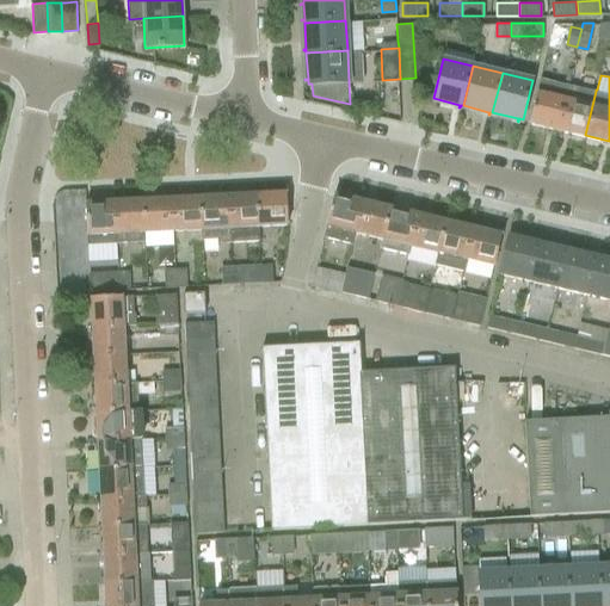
[(535,98),(529,122),(558,128),(568,85),(540,78),(535,98)]
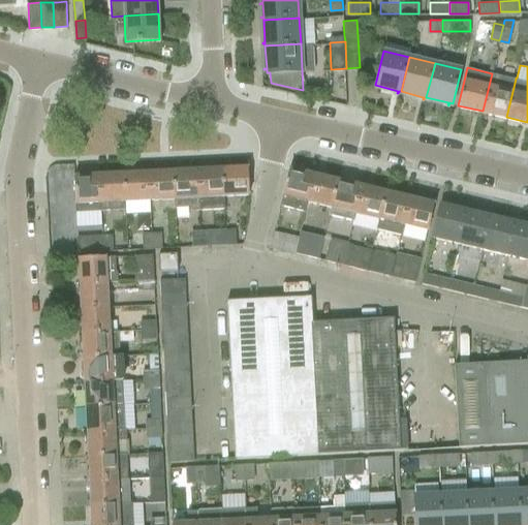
[(492,73),(483,111),(506,117),(516,79),(492,73)]
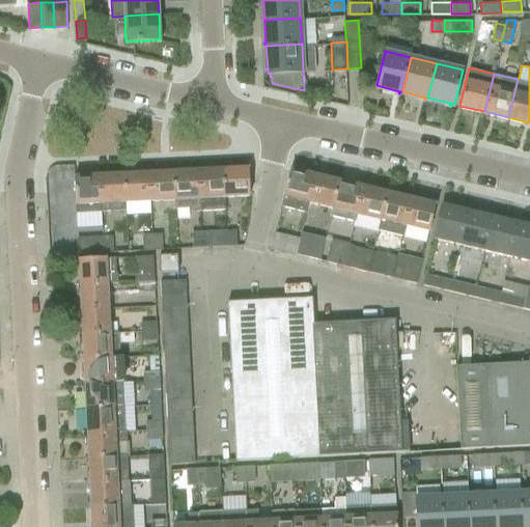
[(249,166),(223,167),(224,195),(250,194),(249,166)]
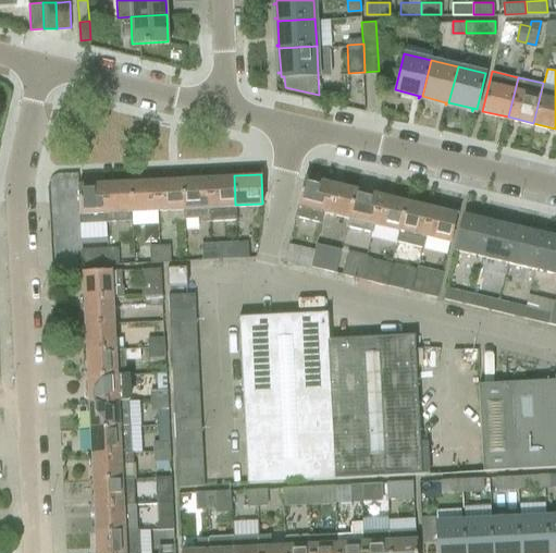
[(234,175),(208,176),(210,219),(236,218),(235,205),(234,175)]
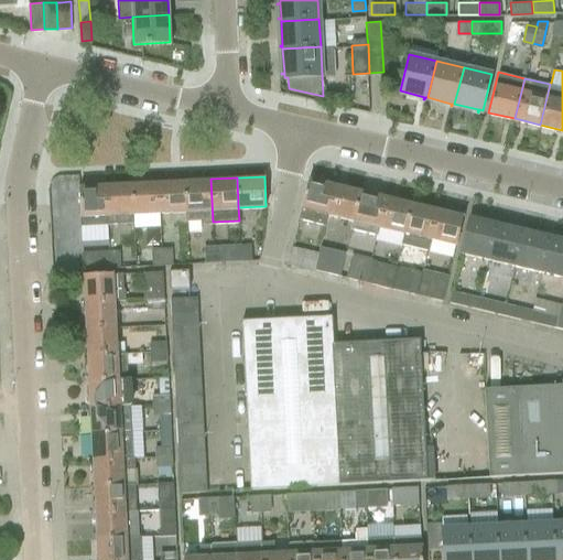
[(302,206),(300,217),(326,224),(328,213),(335,184),(309,178),(302,206)]
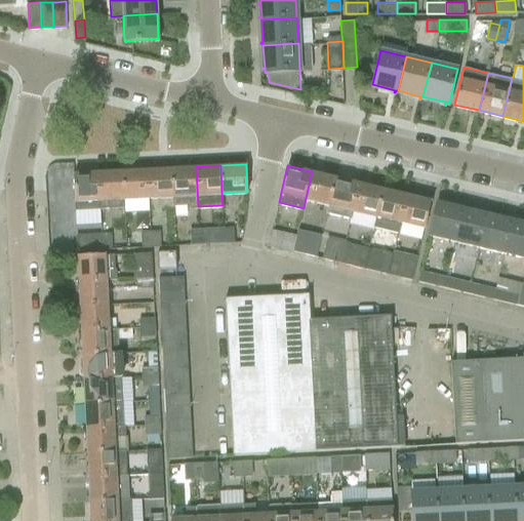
[(196,166),(172,168),(173,195),(173,204),(188,203),(188,206),(198,206),(196,166)]
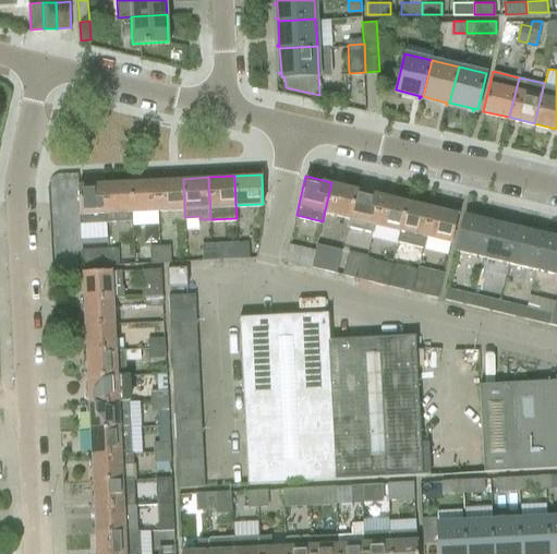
[(183,179),(157,180),(158,208),(184,207),(183,179)]
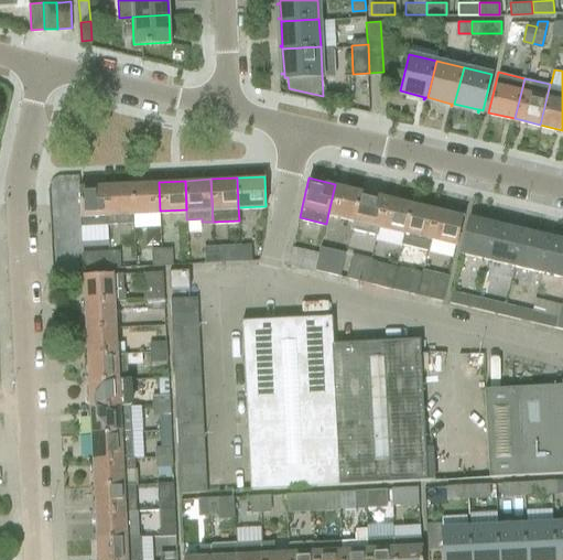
[(159,182),(132,183),(133,213),(160,211),(159,182)]
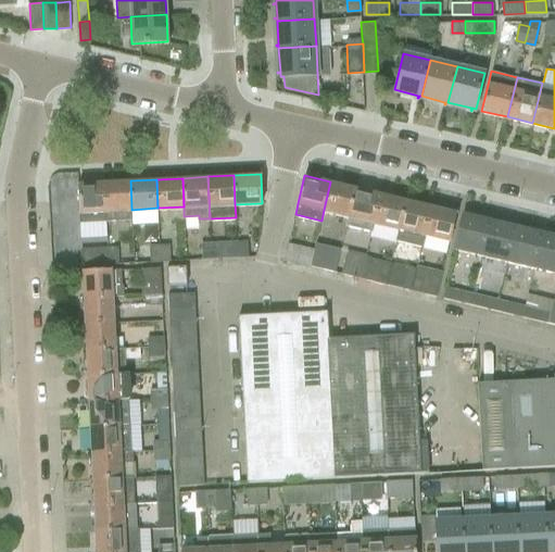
[(130,180),(104,182),(106,220),(133,218),(131,210),(130,180)]
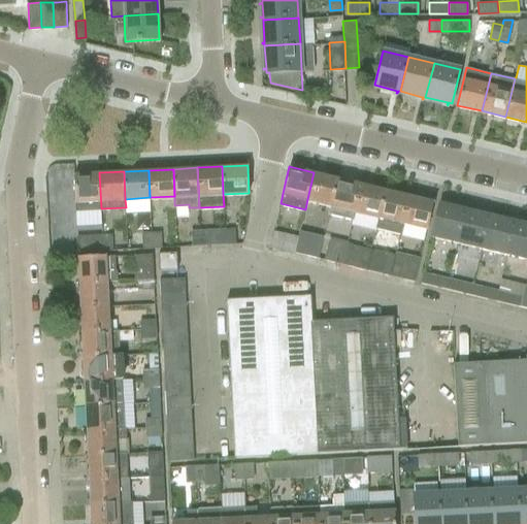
[(101,208),(99,172),(74,173),(76,209),(101,208)]
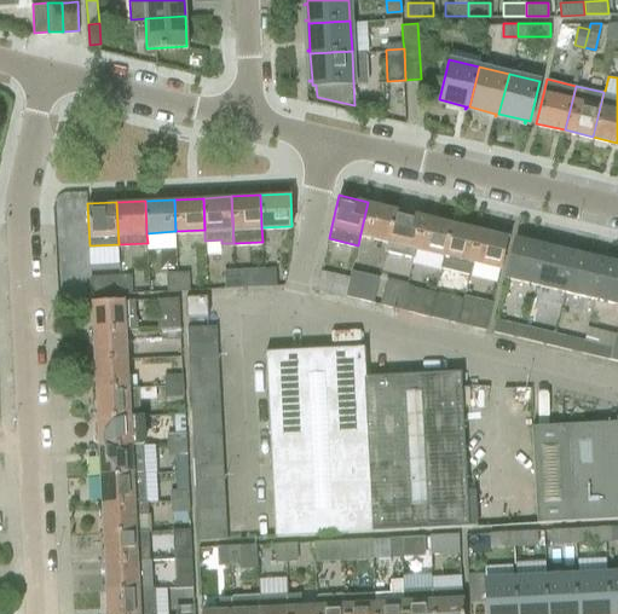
[(361,233),(388,241),(396,209),(368,202),(361,233)]
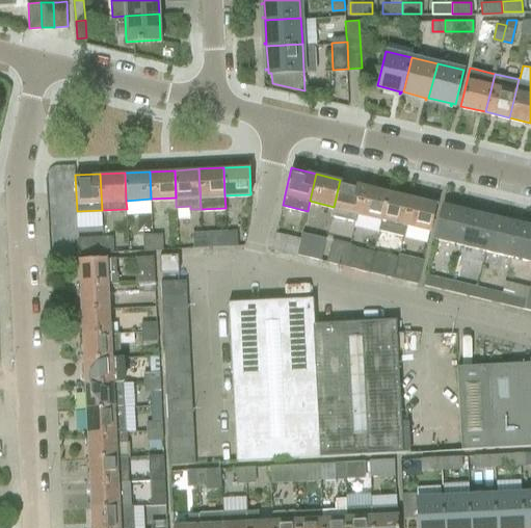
[(356,219),(357,212),(365,185),(340,180),(334,207),(332,214),(356,219)]
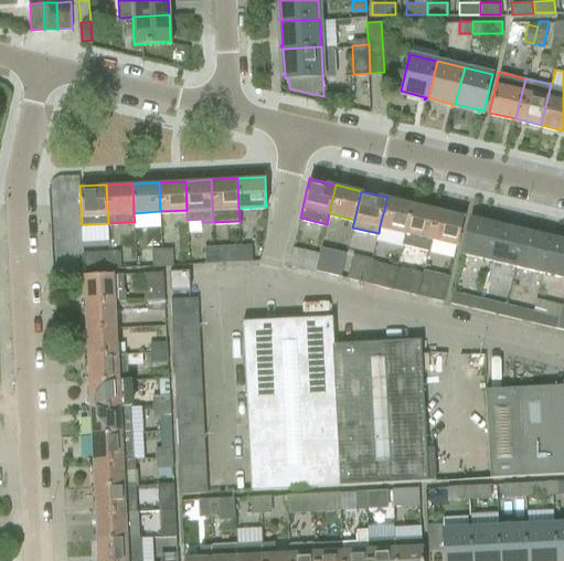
[(380,225),(406,232),(413,203),(387,197),(380,225)]
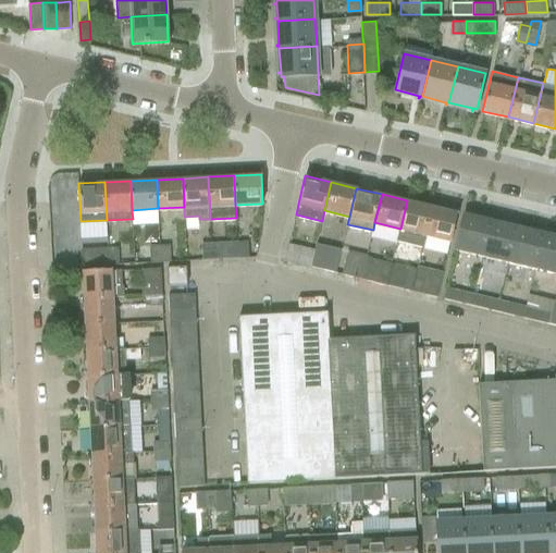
[(407,200),(400,229),(397,238),(422,245),(425,234),(432,206),(407,200)]
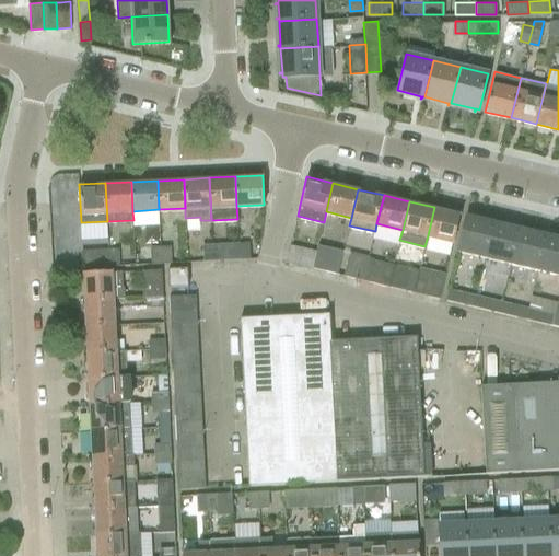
[(444,209),(434,207),(428,235),(454,242),(462,207),(447,204),(445,205),(444,209)]
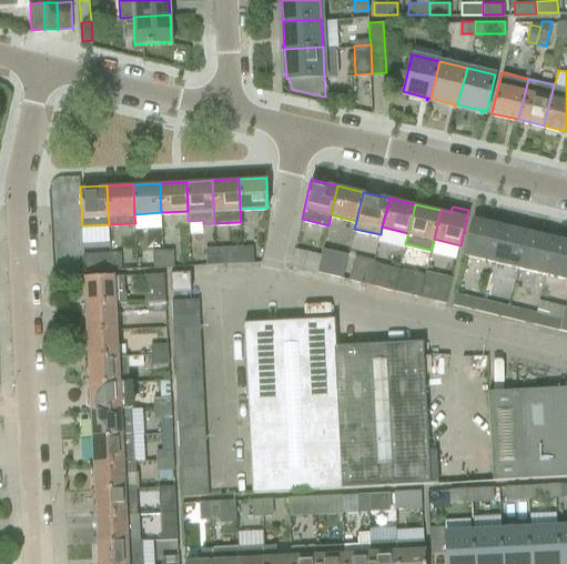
[(465,253),(493,260),(500,224),(474,218),(465,253)]
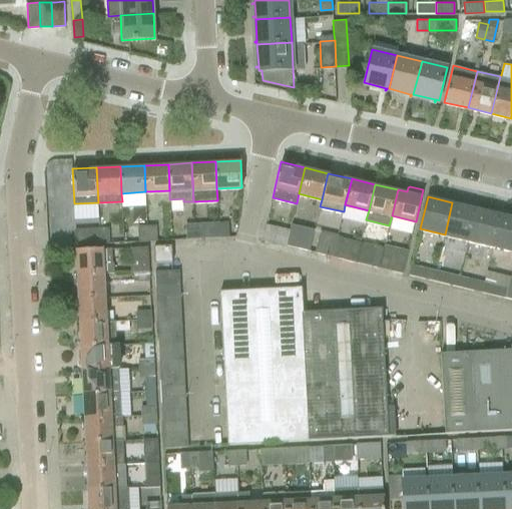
[(445,234),(469,240),(477,208),(452,202),(445,234)]
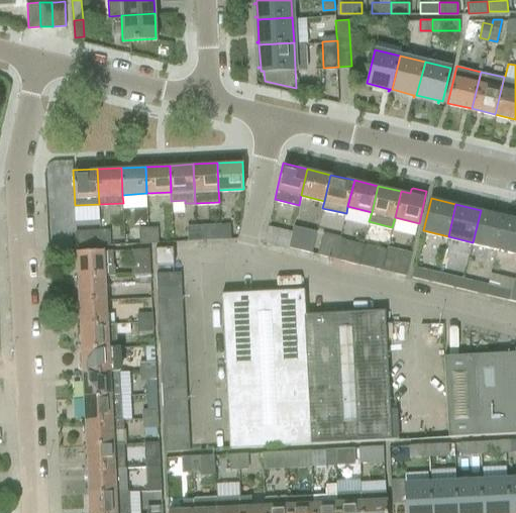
[(473,242),(497,248),(505,216),(481,210),(473,242)]
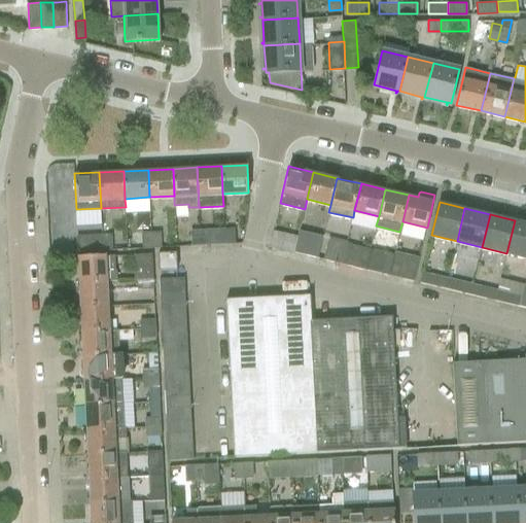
[(506,253),(525,257),(525,222),(515,220),(506,253)]
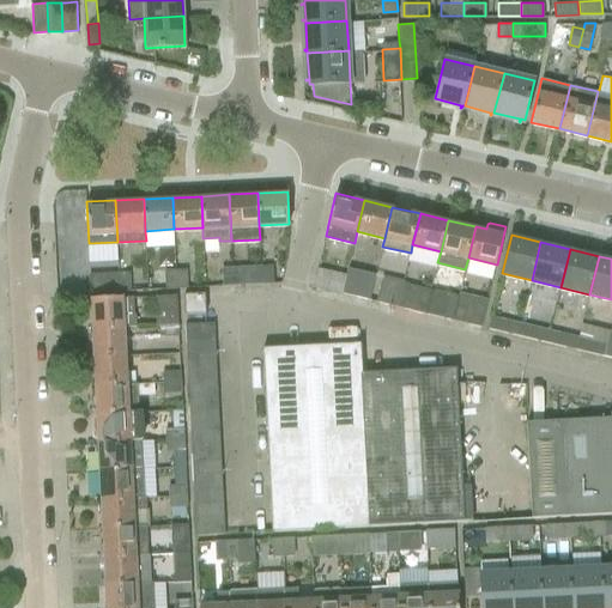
[(262,263),(264,281),(274,280),(273,263),(262,263)]
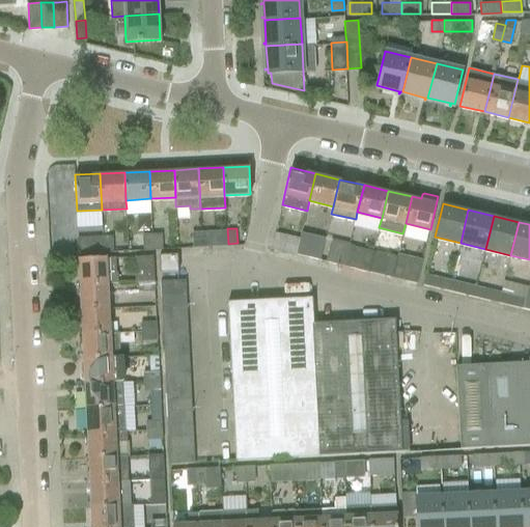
[(215,229),(201,230),(202,245),(216,245),(215,229)]
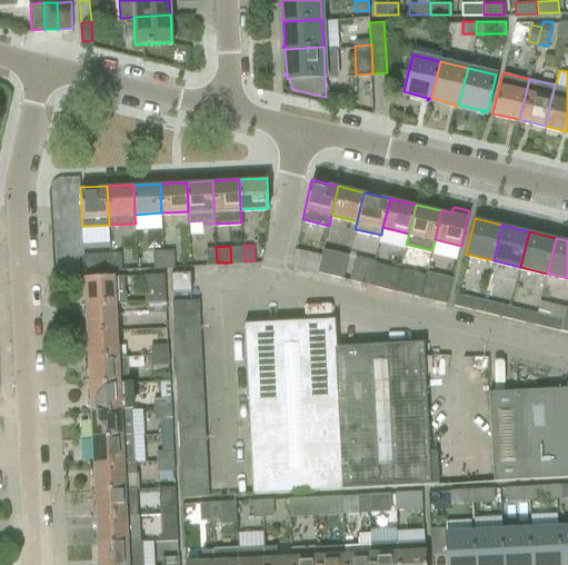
[(217,263),(216,247),(207,247),(208,264),(217,263)]
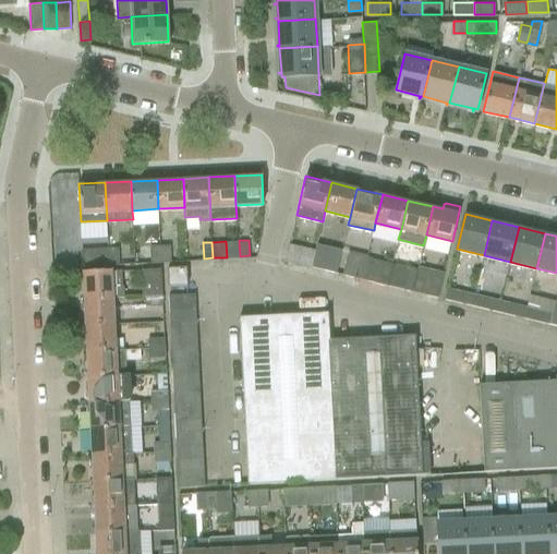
[(315,250),(312,265),(337,271),(342,248),(317,242),(315,250)]
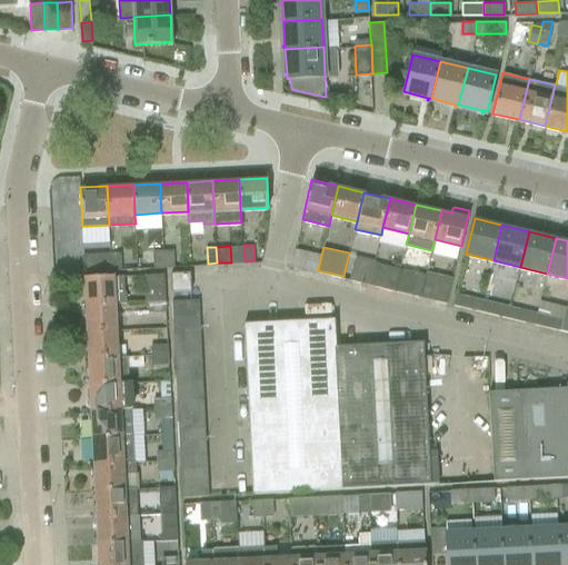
[(295,248),(291,264),(318,270),(321,255),(295,248)]
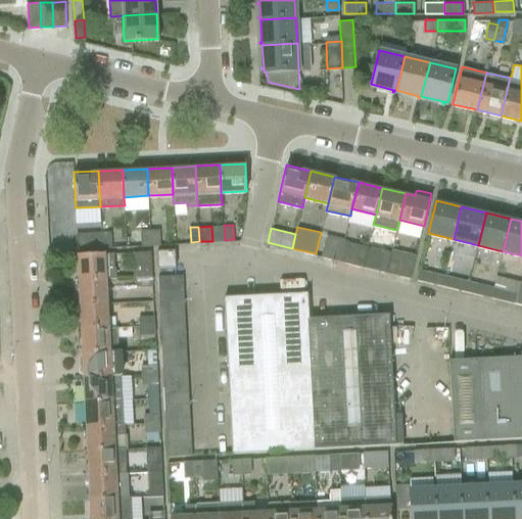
[(150,244),(150,229),(140,230),(141,244),(150,244)]
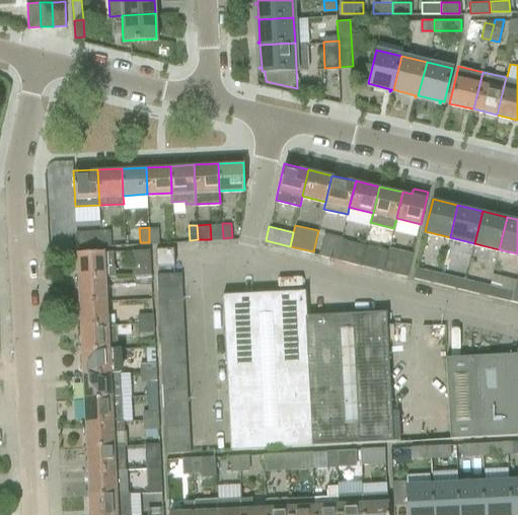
[(158,227),(149,227),(149,242),(159,241),(158,227)]
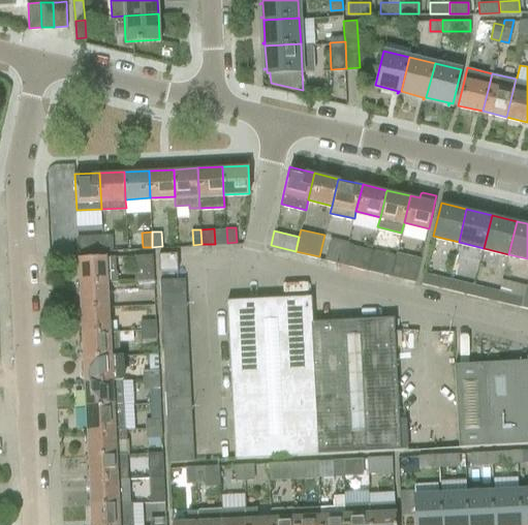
[(103,249),(102,234),(78,235),(79,250),(103,249)]
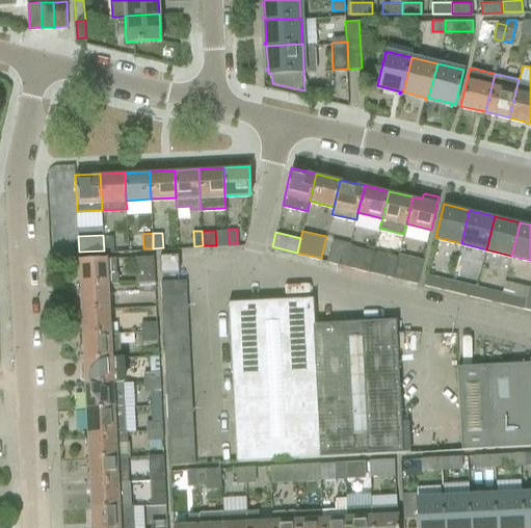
[(112,235),(103,235),(104,251),(113,249),(112,235)]
